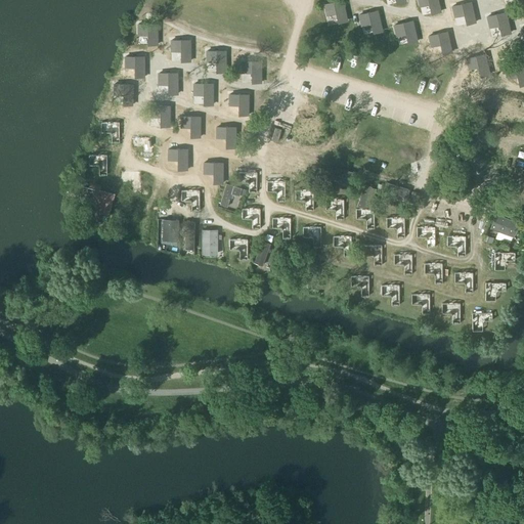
[(342,0),(324,4),(326,14),(336,13),(337,14),(339,23),(347,20),(342,0)]
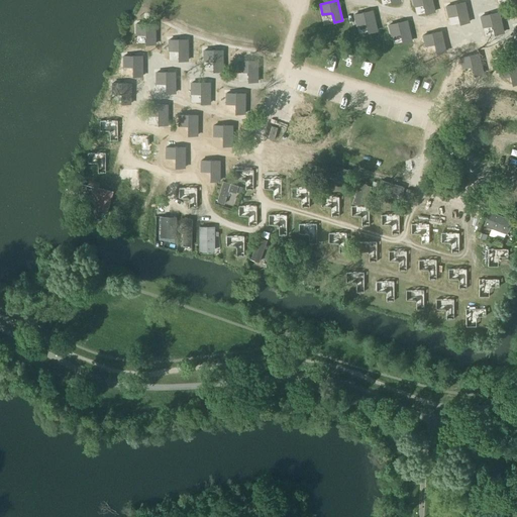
[(434,12),(431,0),(412,0),(414,6),(423,4),(424,5),(426,13),(434,12)]
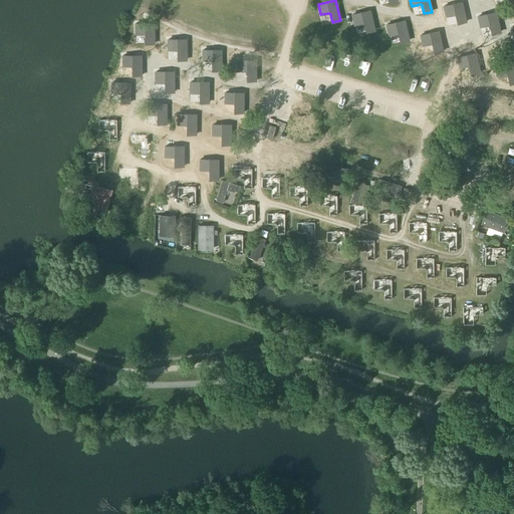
[(462,2),(444,6),(446,16),(455,14),(456,15),(458,23),(466,21),(462,2)]
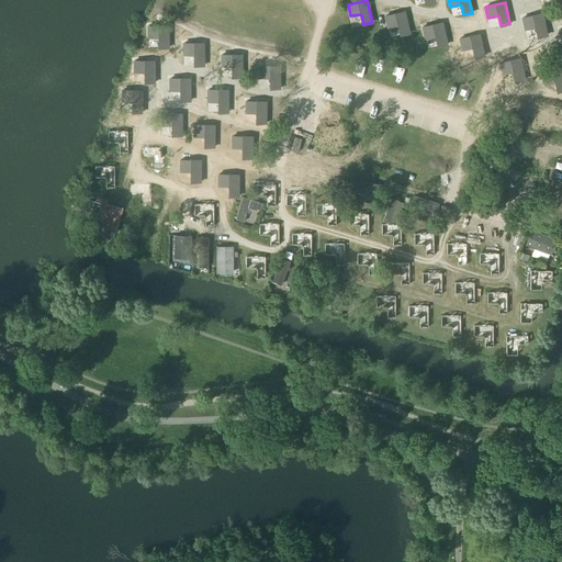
[(409,33),(404,11),(385,15),(388,26),(396,25),(398,26),(401,35),(409,33)]
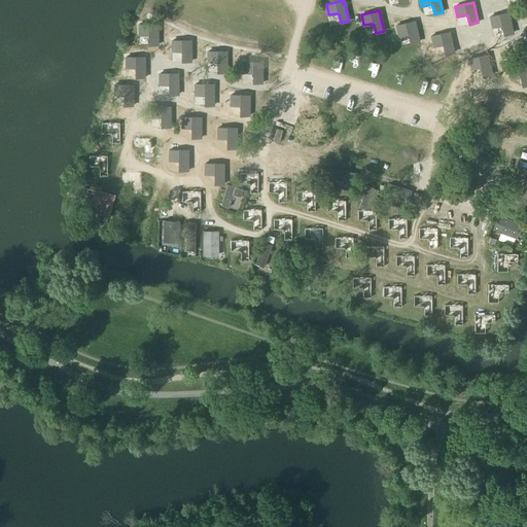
[(513,33),(508,12),(490,16),(493,27),(501,26),(503,27),(505,35),(513,33)]
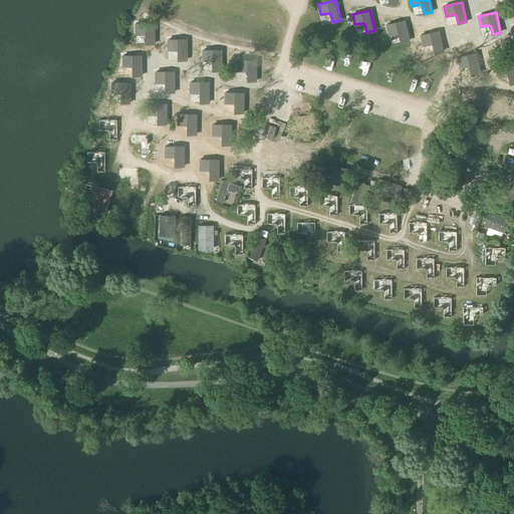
[(409,41),(404,21),(387,25),(389,35),(398,33),(399,35),(401,43),(409,41)]
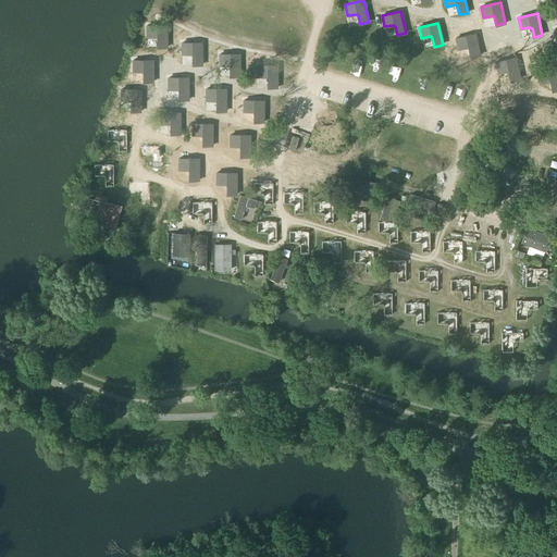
[(166,47),(166,25),(147,25),(147,38),(157,38),(158,39),(158,48),(166,47)]
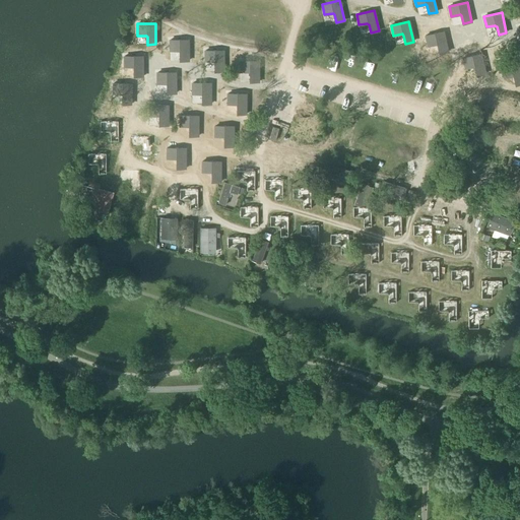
[(443,31),(426,36),(428,46),(437,44),(438,45),(440,54),(448,52),(443,31)]
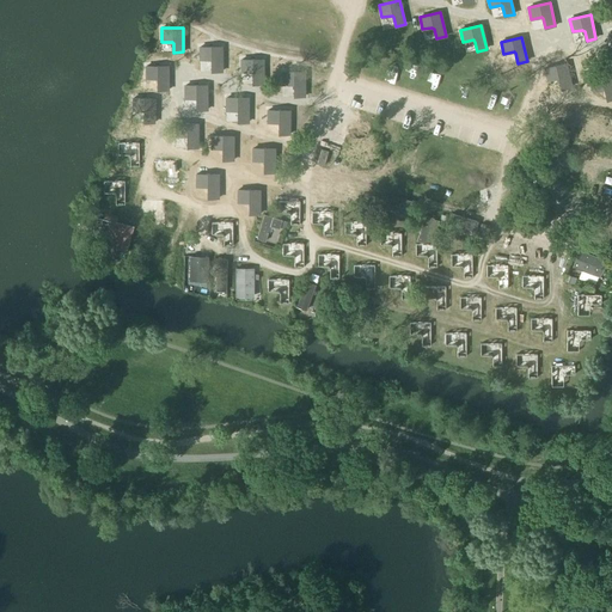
[(222,72),(221,48),(200,48),(200,60),(210,60),(212,61),(213,72),(222,72)]
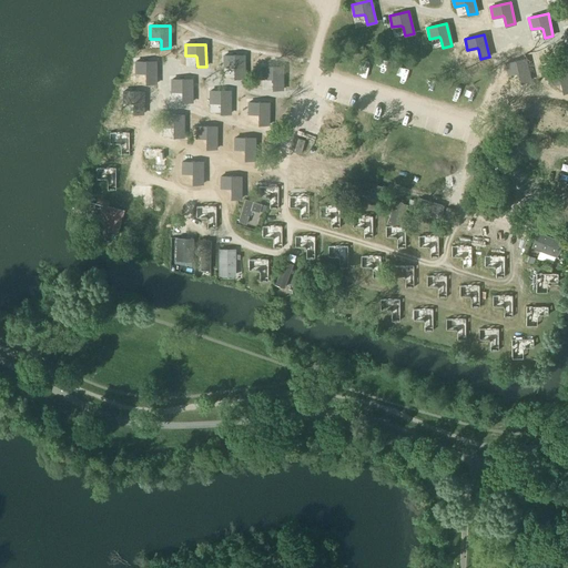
[(244,78),(244,56),(224,56),(224,67),(234,67),(235,69),(235,78),(244,78)]
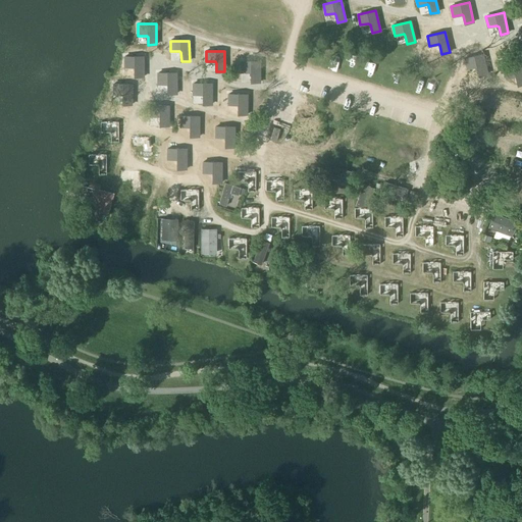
[(483,54),(465,58),(467,68),(476,66),(477,67),(479,76),(487,74),(483,54)]
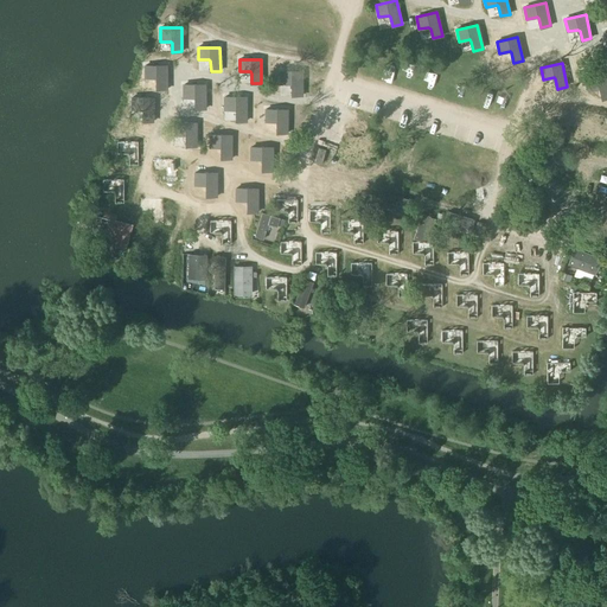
[(166,89),(166,65),(145,65),(145,78),(155,78),(157,80),(157,89),(166,89)]
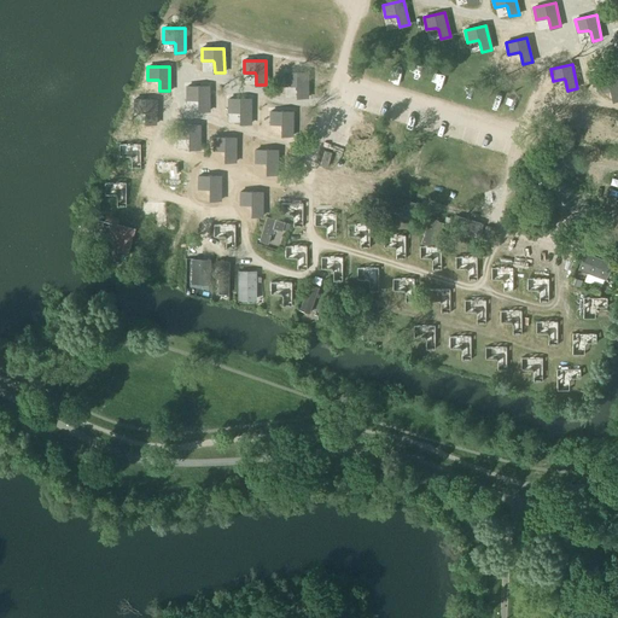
[(308,97),(308,73),(286,73),(286,86),(296,86),(298,87),(298,97),(308,97)]
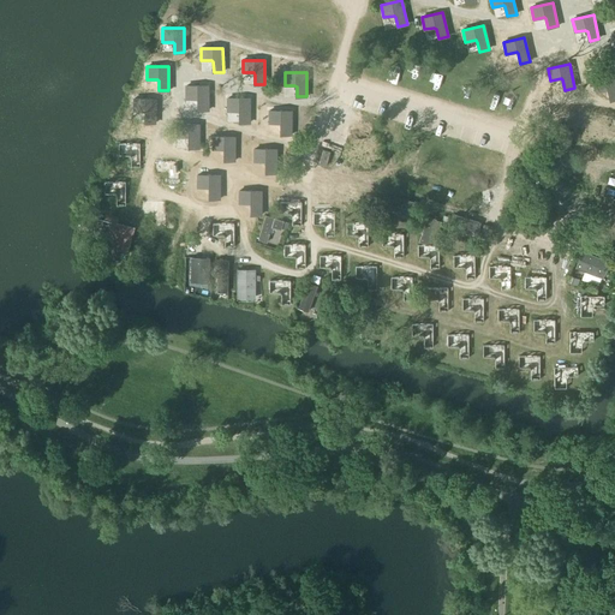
[(610,101),(614,99),(614,78),(614,75),(593,81),(596,93),(605,90),(608,91),(610,101)]
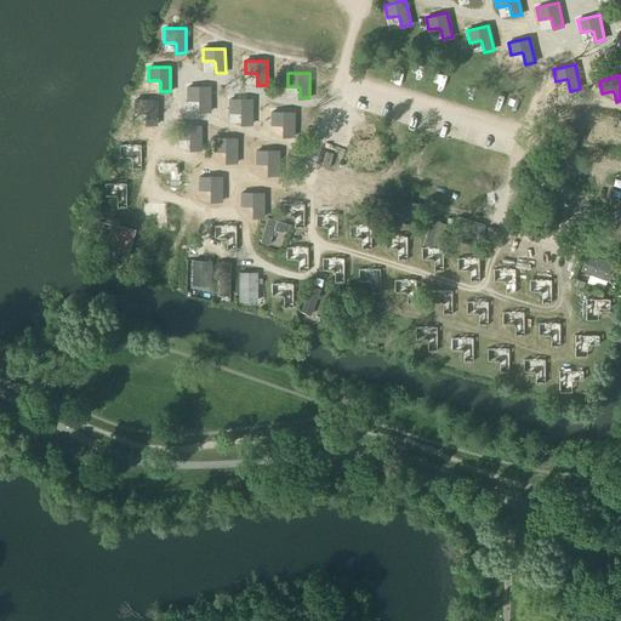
[(210,112),(210,87),(188,87),(188,100),(199,100),(200,101),(200,112),(210,112)]
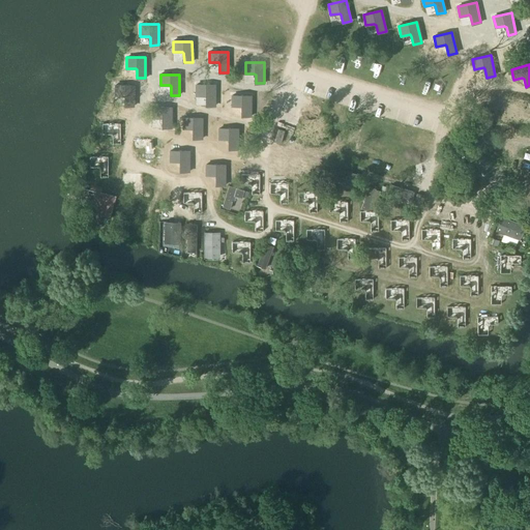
[(134,106),(134,86),(115,85),(115,95),(124,96),(125,97),(125,106),(134,106)]
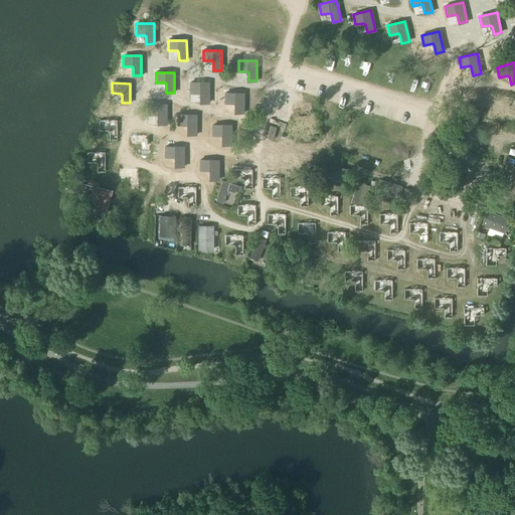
[(209,103),(209,82),(191,82),(191,93),(199,93),(201,95),(200,103),(209,103)]
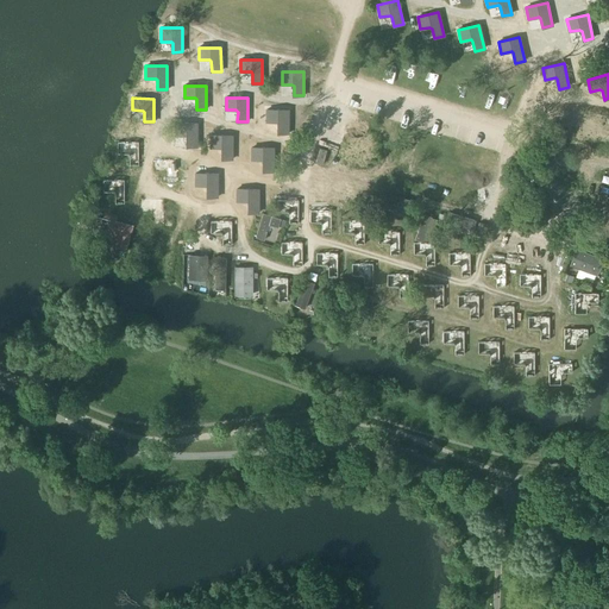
[(288,133),(288,110),(267,110),(267,121),(276,123),(278,124),(278,133),(288,133)]
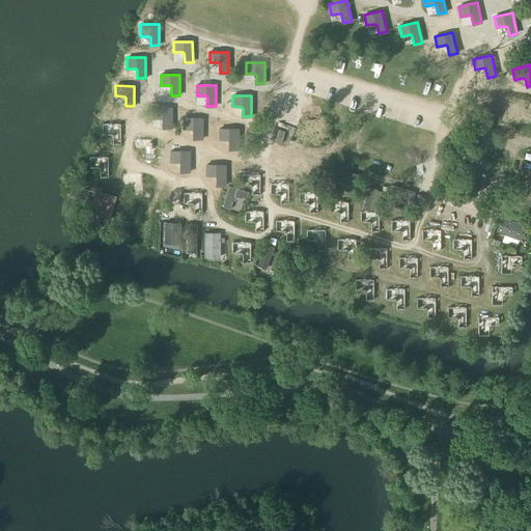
[(172,129),(171,108),(152,108),(152,118),(161,118),(163,120),(163,129),(172,129)]
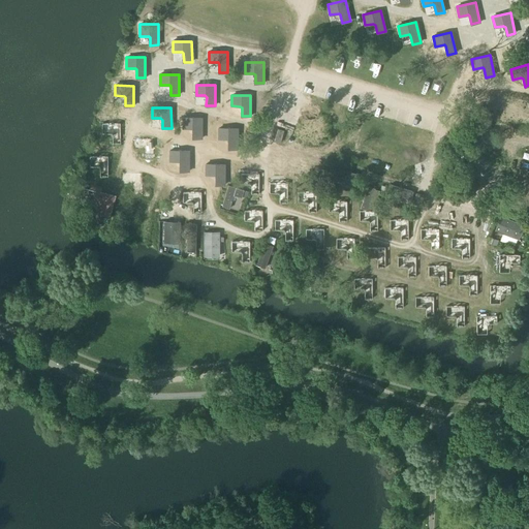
[(201,138),(201,118),(183,118),(183,128),(191,128),(193,130),(193,138),(201,138)]
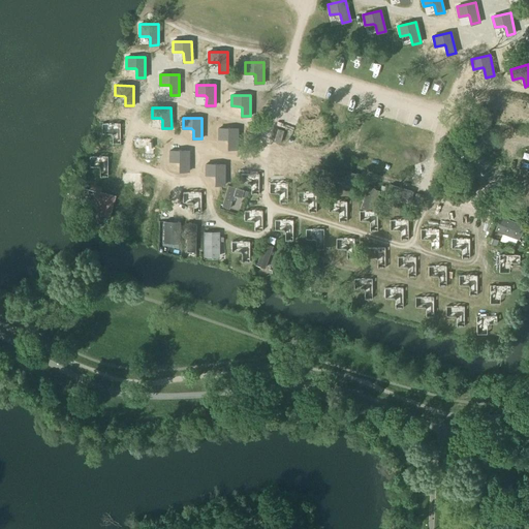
[(113,143),(121,143),(121,122),(102,122),(102,132),(111,132),(113,134),(113,143)]
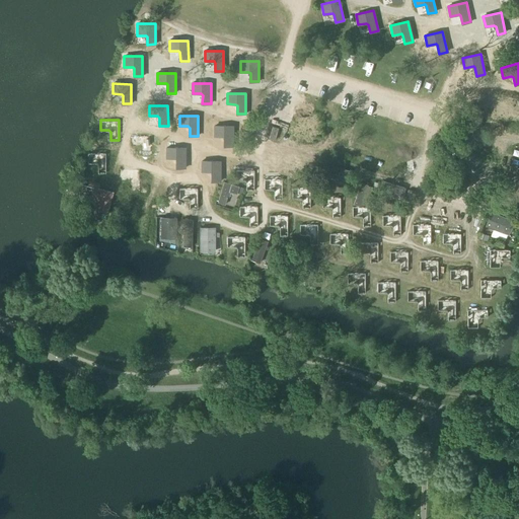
[(232,146),(232,126),(215,126),(214,136),(223,137),(224,138),(224,146),(232,146)]
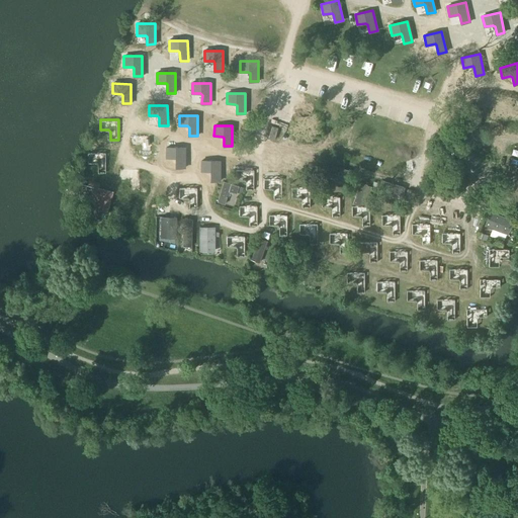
[(349,153),(370,154),(371,146),(349,145),(349,153)]
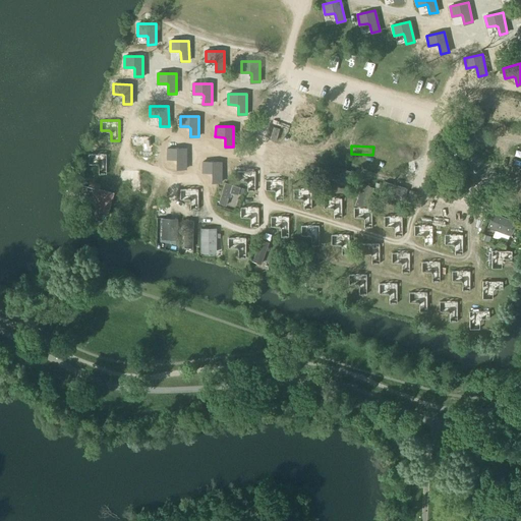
[(168,149),(168,159),(176,159),(177,160),(178,168),(185,168),(185,149),(168,149)]
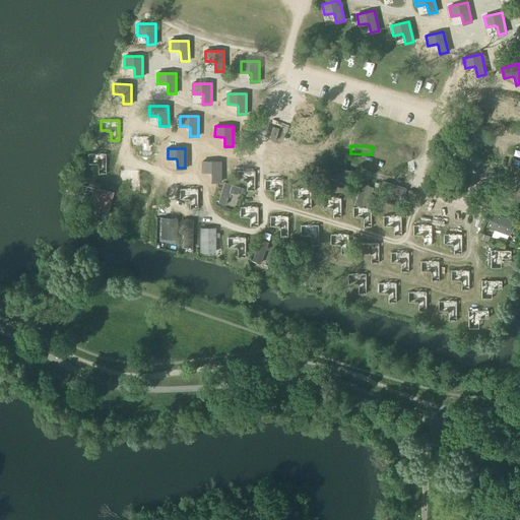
[(98,173),(107,173),(107,152),(88,152),(87,163),(96,163),(98,165),(98,173)]
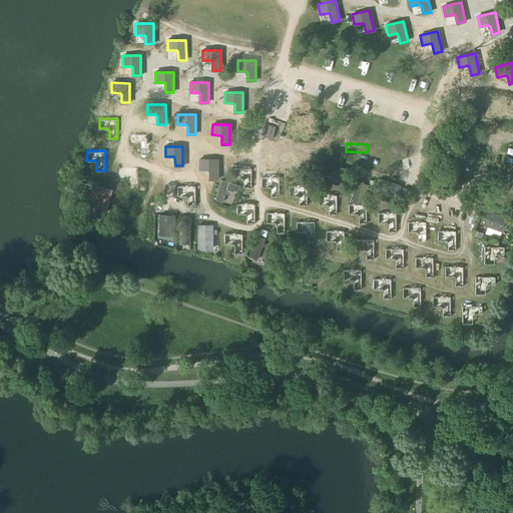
[(217,179),(217,159),(199,159),(199,169),(208,169),(209,171),(209,179),(217,179)]
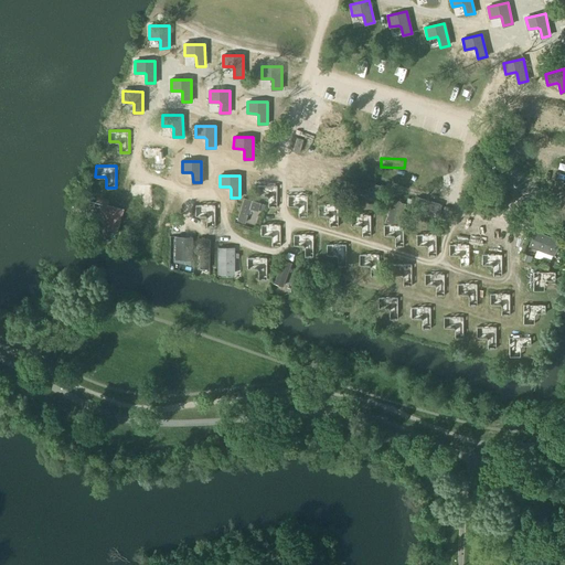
[(264,203),(274,203),(273,180),(253,180),(253,192),(262,192),(264,194),(264,203)]
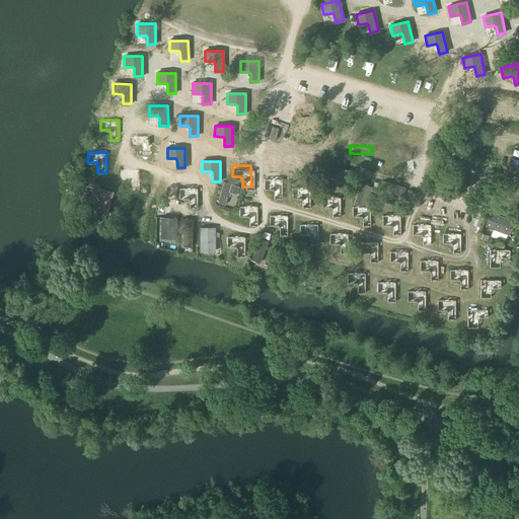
[(329,172),(331,172),(329,177),(336,178),(337,174),(348,178),(350,170),(332,165),(329,172)]
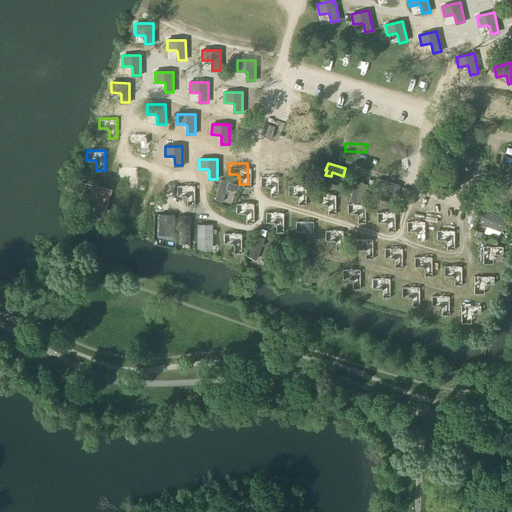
[(127,187),(136,186),(135,166),(117,166),(117,177),(125,177),(127,179),(127,187)]
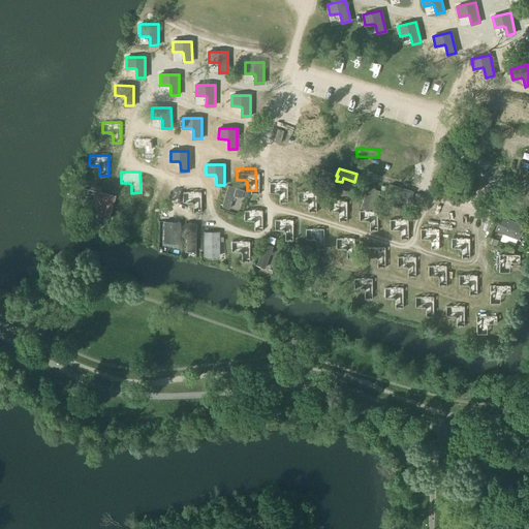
[(277,203),(286,203),(285,182),(267,182),(267,192),(275,192),(277,194),(277,203)]
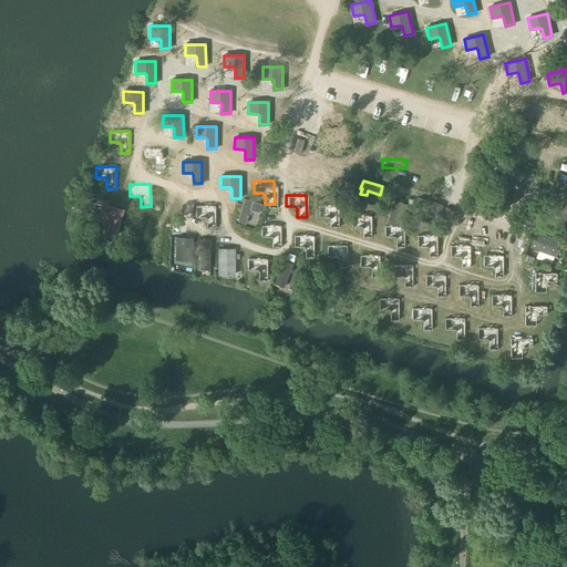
[(440,214),(442,205),(418,198),(415,206),(440,214)]
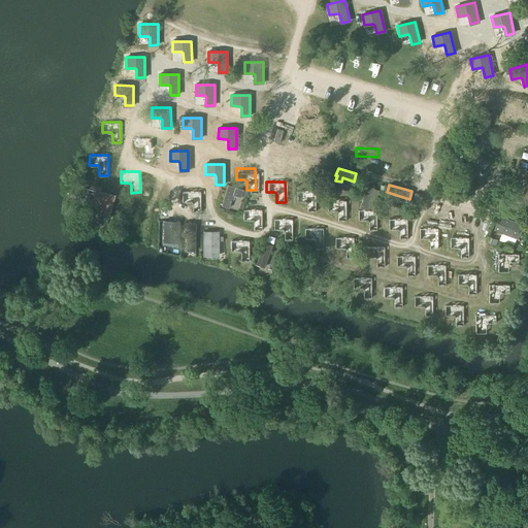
[(101,189),(90,186),(89,190),(97,191),(94,201),(102,203),(99,215),(108,217),(113,196),(100,192),(101,189)]
